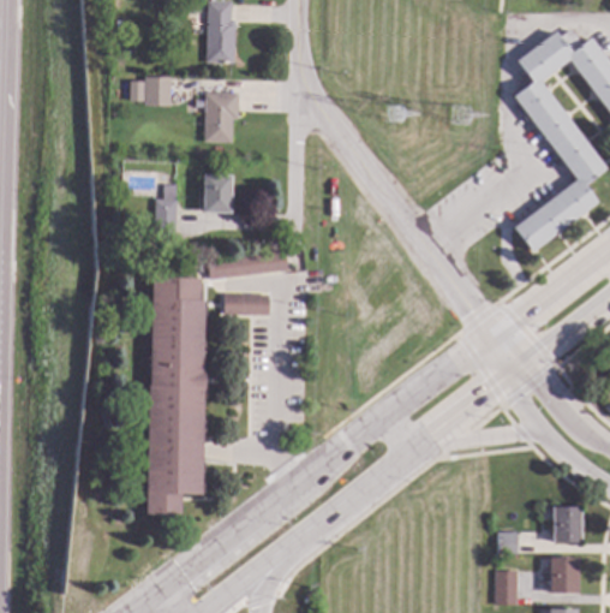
[(233,0),(233,19),(237,19),(235,63),(207,61),(209,0),(233,0)]
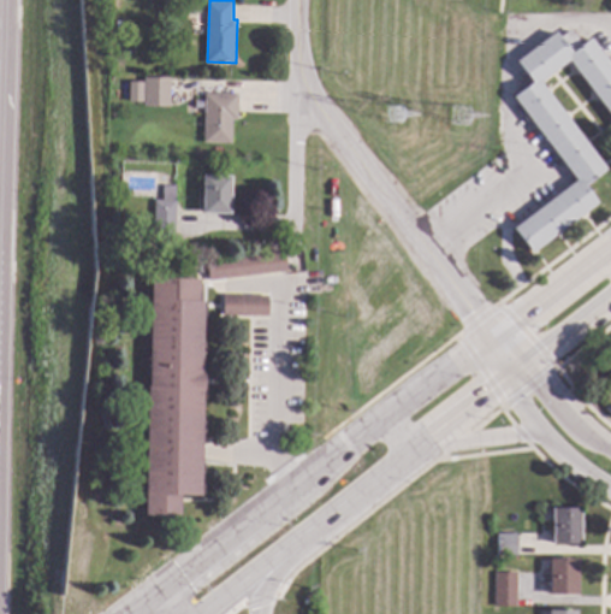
[(610,113),(570,59),(543,81),(609,167),(586,184),(599,201),(534,252),(515,226),(579,178),(515,95),(534,81),(518,60),(557,31),(561,35),(573,27),(586,43),(593,37),(610,60),(610,113)]
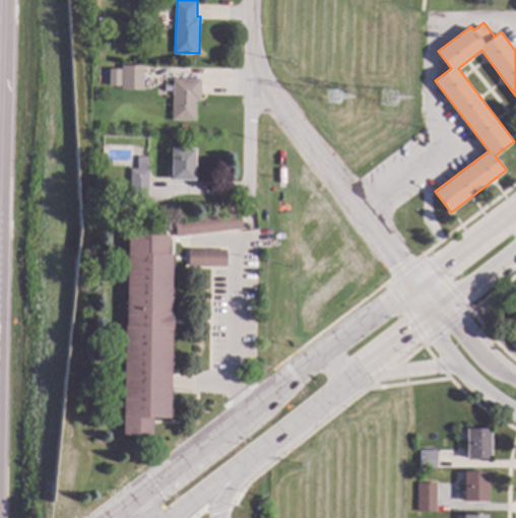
[(143,89),(122,88),(122,65),(144,65),(143,89)]
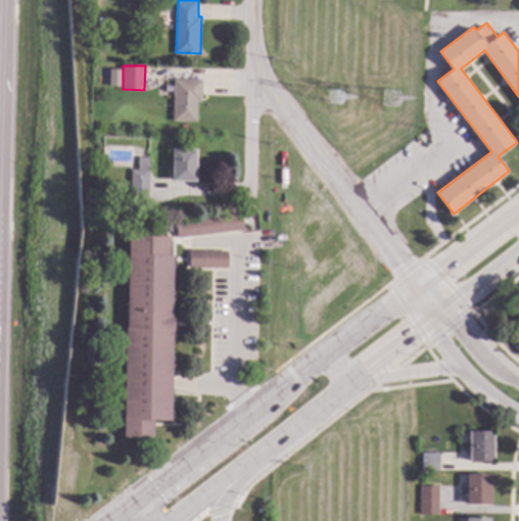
[(122,86),(110,86),(110,69),(122,69),(122,86)]
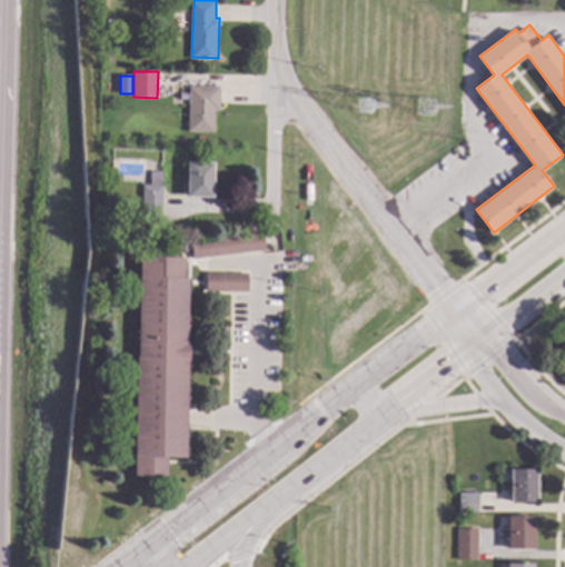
[(221,110),(217,110),(217,130),(191,130),(191,86),(221,86),(221,110)]
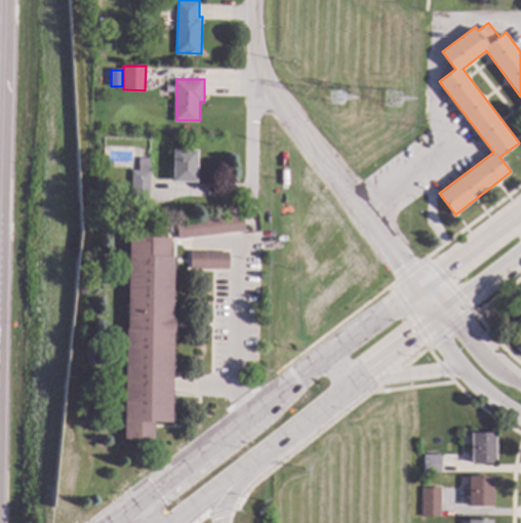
[(198,182),(174,180),(174,149),(199,149),(198,182)]
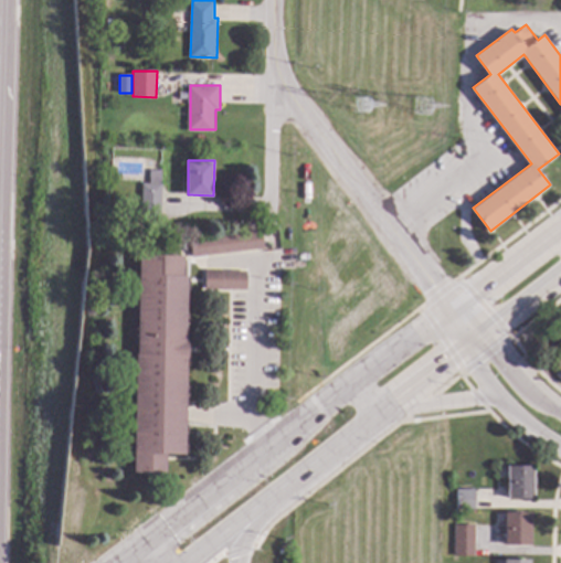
[(163,169),(163,183),(165,183),(163,218),(162,218),(161,230),(151,229),(152,218),(144,218),(145,182),(151,182),(151,168),(163,169)]
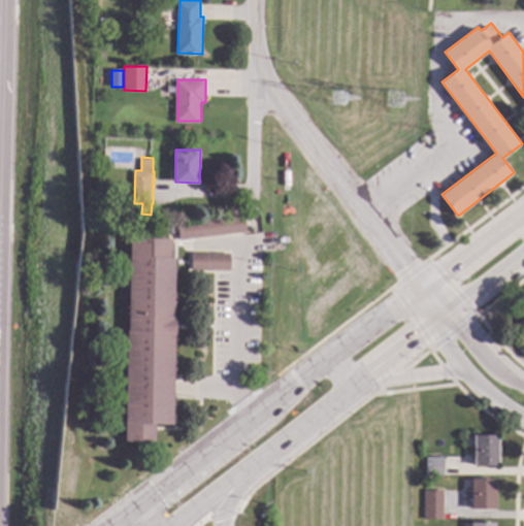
[(248,230),(182,239),(179,223),(246,214),(248,230)]
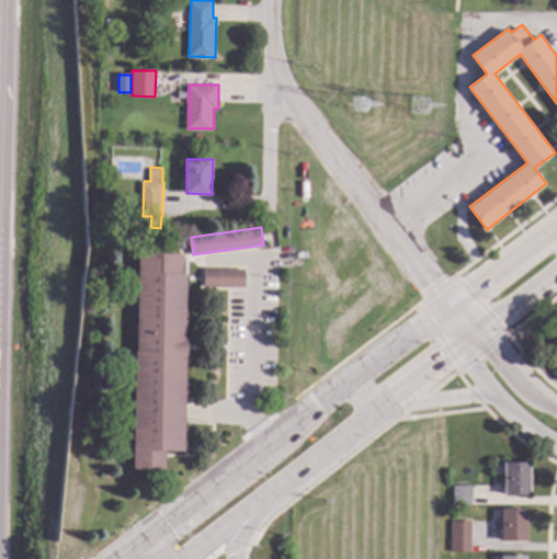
[(183,253),(183,273),(188,273),(185,338),(188,338),(186,409),(185,452),(167,451),(166,469),(135,468),(139,252),(183,253)]
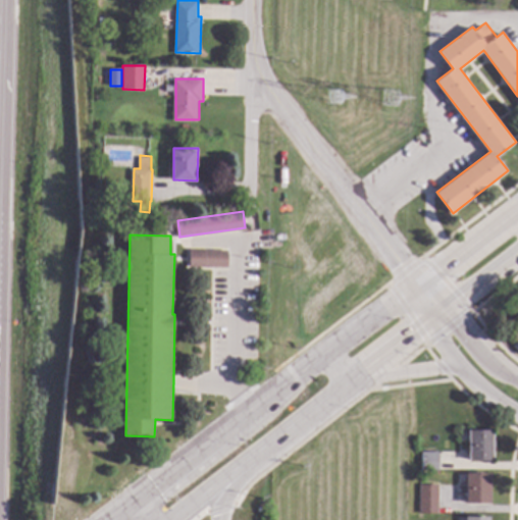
[(229,267),(192,266),(192,249),(230,249),(229,267)]
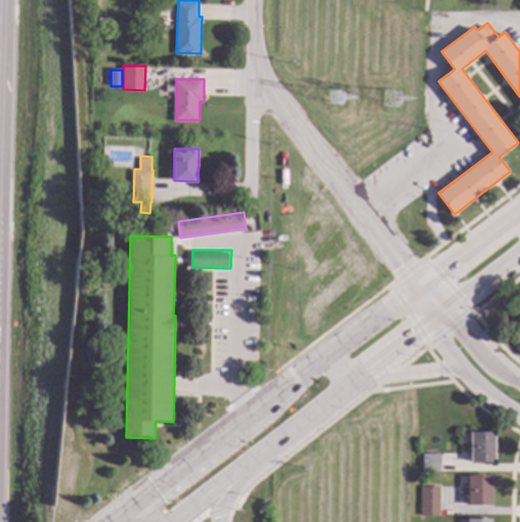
[(495,462),(472,462),(473,431),(496,431),(495,462)]
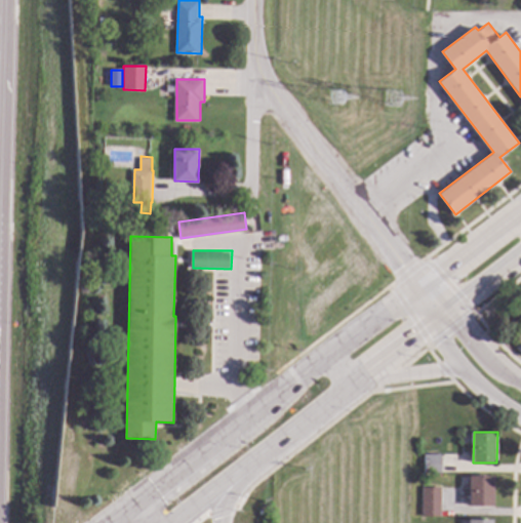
[(443,472),(427,472),(426,453),(442,453),(443,472)]
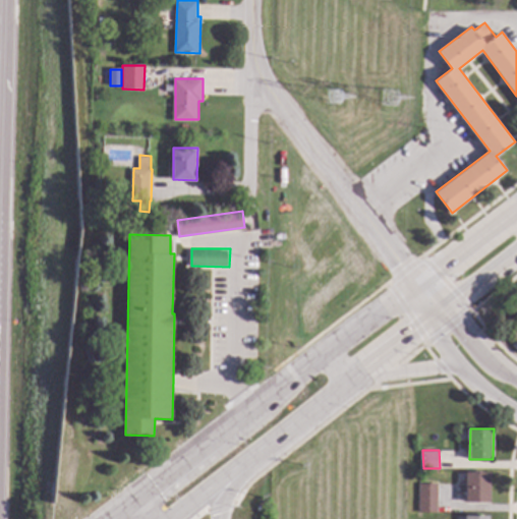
[(491,502),(466,502),(466,472),(491,472),(491,502)]
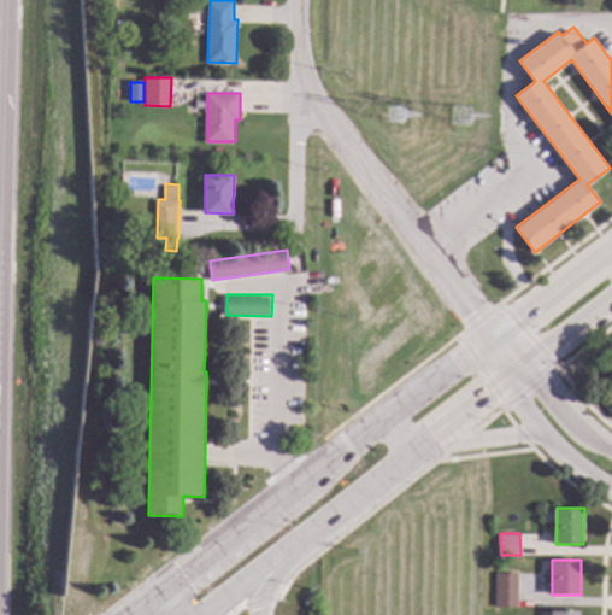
[(519,604),(499,605),(499,572),(519,572),(519,604)]
